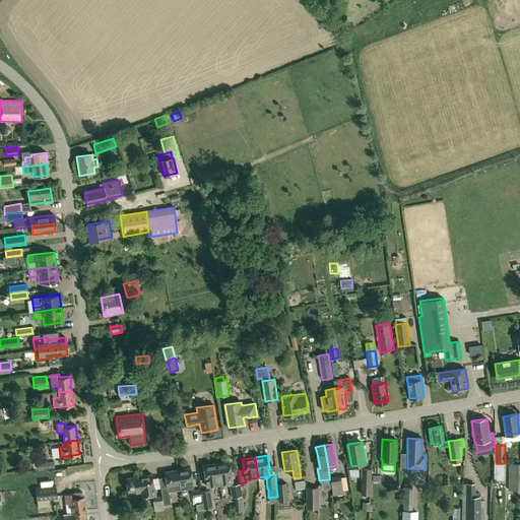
[(38,469),(55,468),(54,461),(37,463),(38,469)]
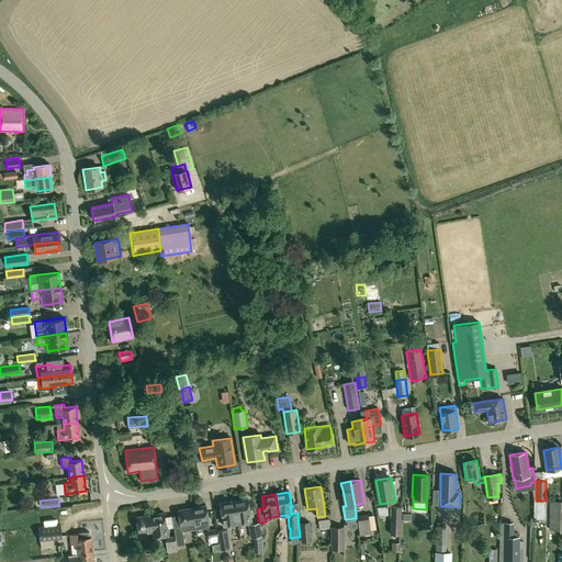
[(234,501),(237,520),(237,524),(251,521),(250,514),(248,498),(234,501)]
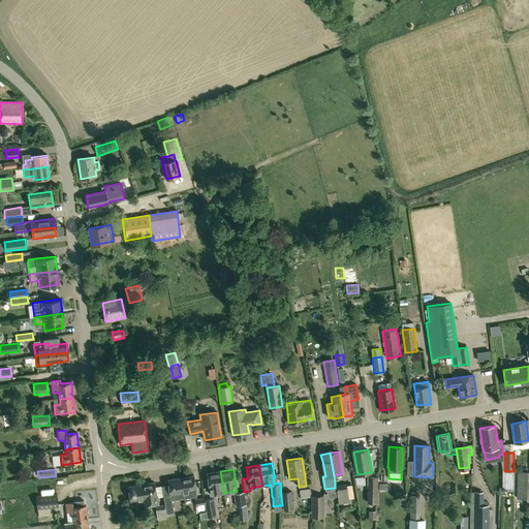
[(220,471),(208,473),(210,488),(211,495),(223,493),(223,490),(220,471)]
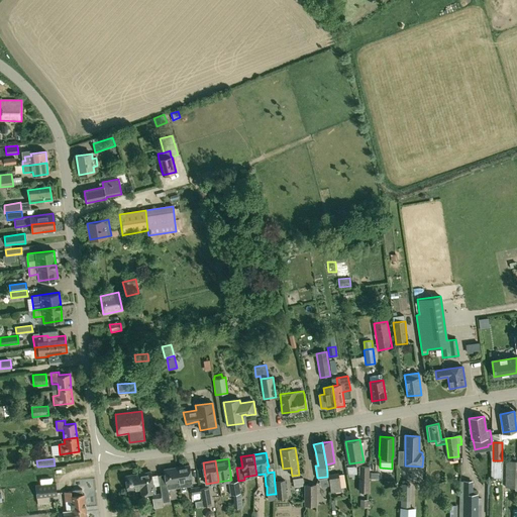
[(502,460),(493,460),(493,476),(503,476),(502,460)]
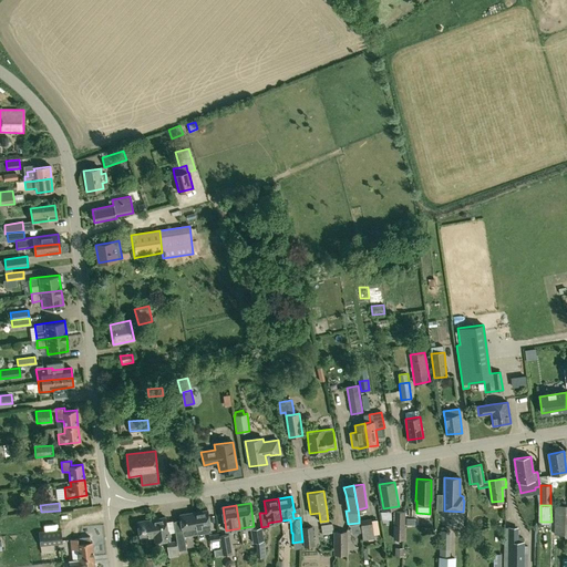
[(566,505),(555,505),(554,534),(566,534),(566,505)]
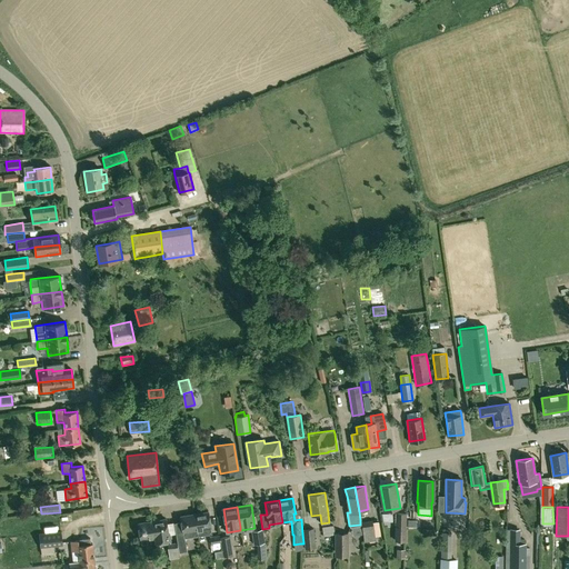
[(208,511),(195,515),(198,537),(212,533),(211,528),(208,511)]
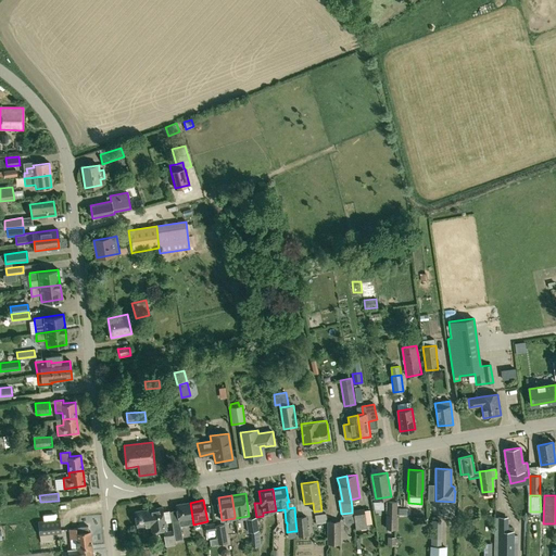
[(387,501),(386,529),(396,529),(397,501),(387,501)]
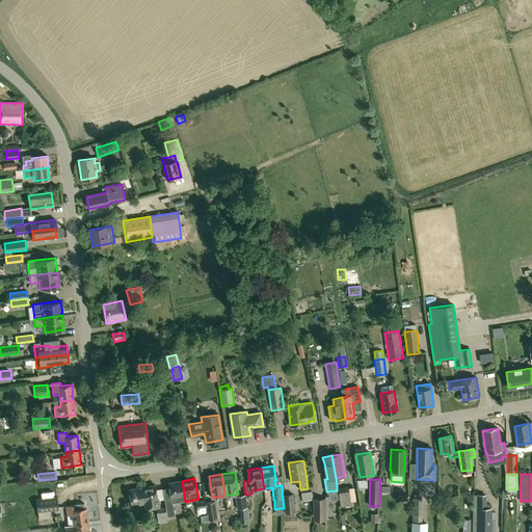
[(165,507),(167,516),(175,515),(173,504),(185,502),(182,481),(168,483),(169,487),(171,498),(171,500),(164,501),(165,507)]
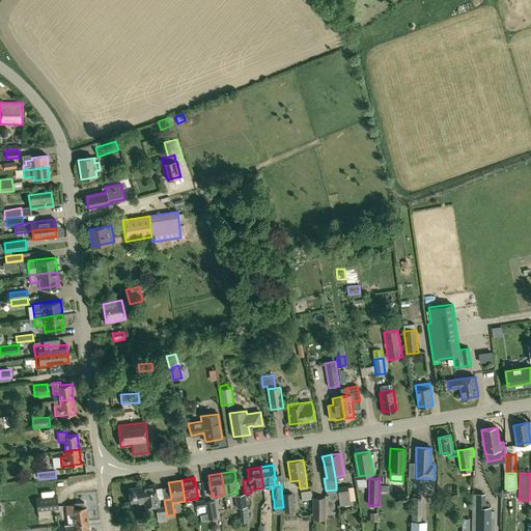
[(155,484),(141,486),(144,501),(145,507),(160,505),(159,499),(157,499),(155,484)]
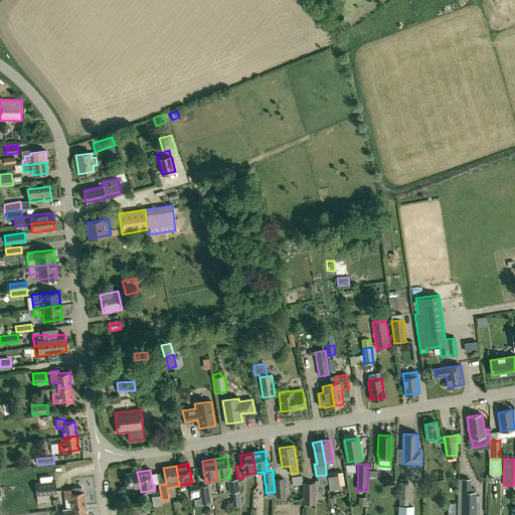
[(340,489),(339,486),(337,473),(337,471),(327,473),(330,491),(340,489)]
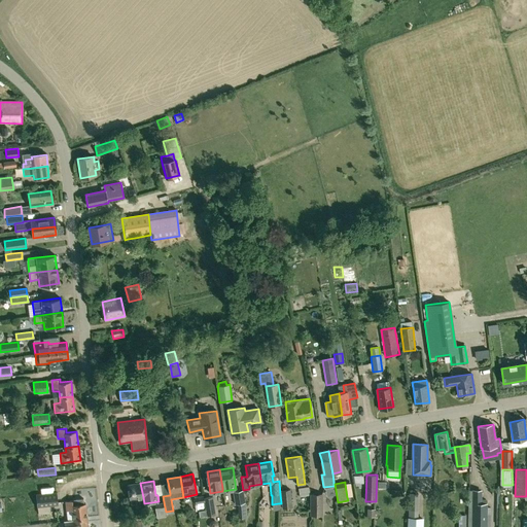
[(143,497),(140,483),(128,485),(131,499),(131,504),(137,503),(136,498),(143,497)]
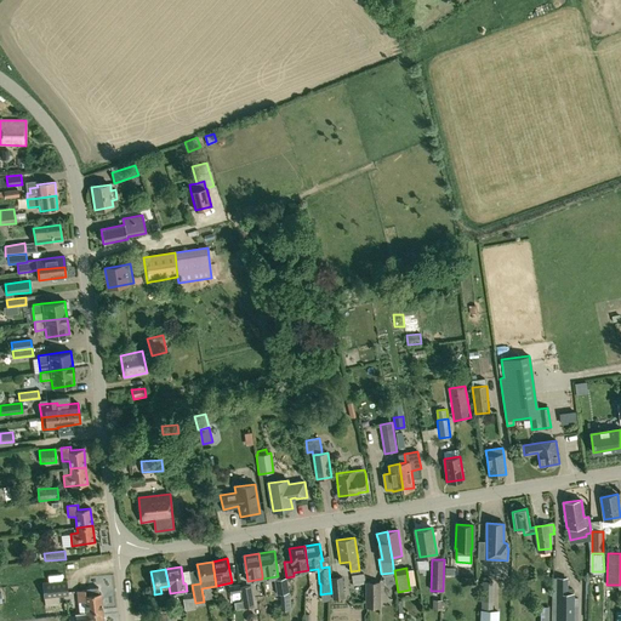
[(364,574),(352,575),(353,586),(365,584),(364,574)]
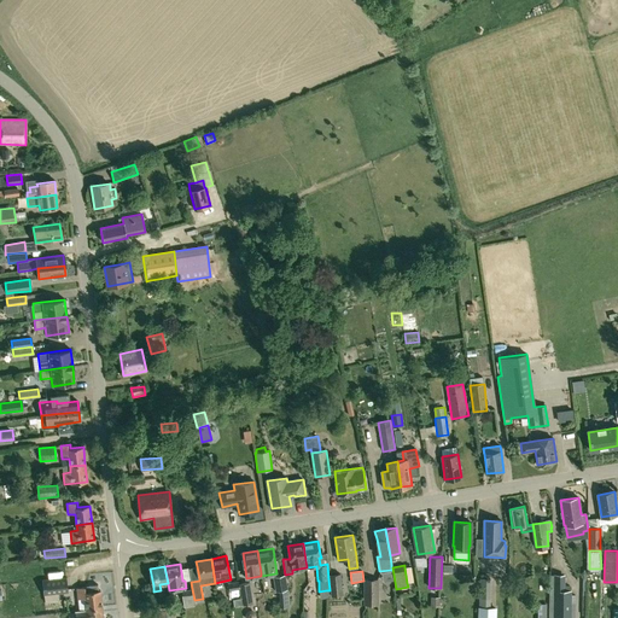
[(340,573),(330,575),(331,596),(343,595),(340,573)]
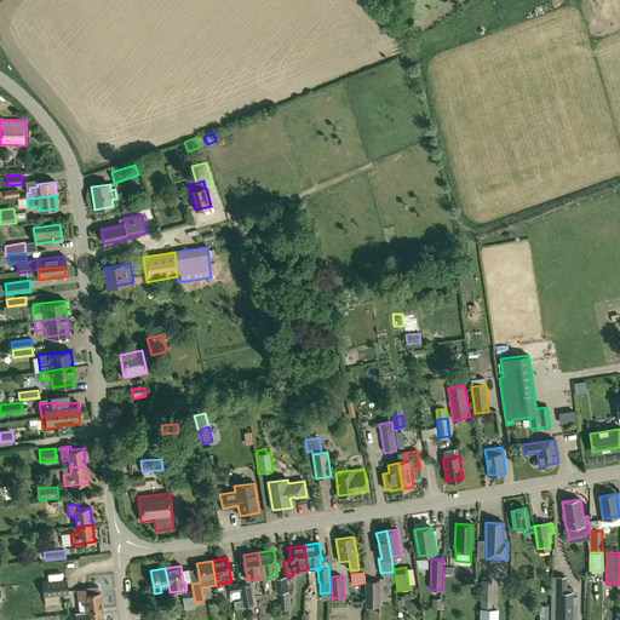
[(286,577),(275,579),(277,592),(288,591),(286,577)]
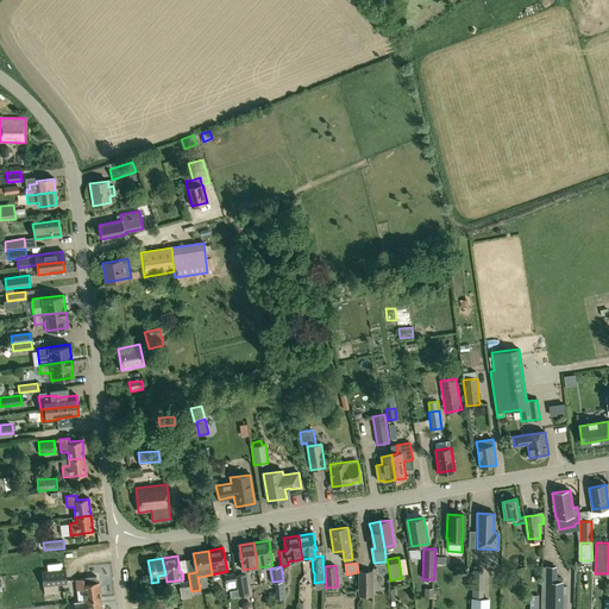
[(562,608),(563,582),(557,582),(557,567),(546,567),(545,608),(562,608)]
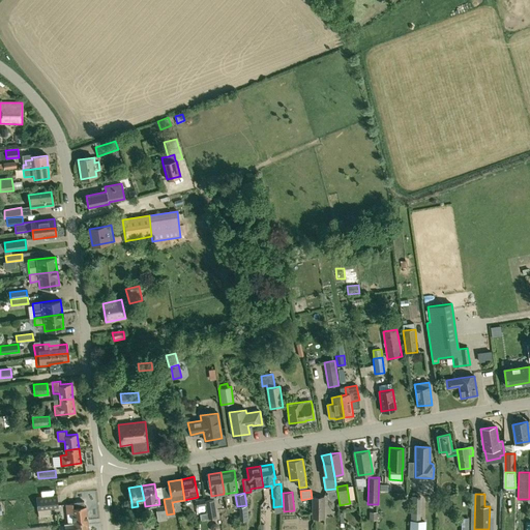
[(37,510),(58,508),(57,496),(36,498),(37,510)]
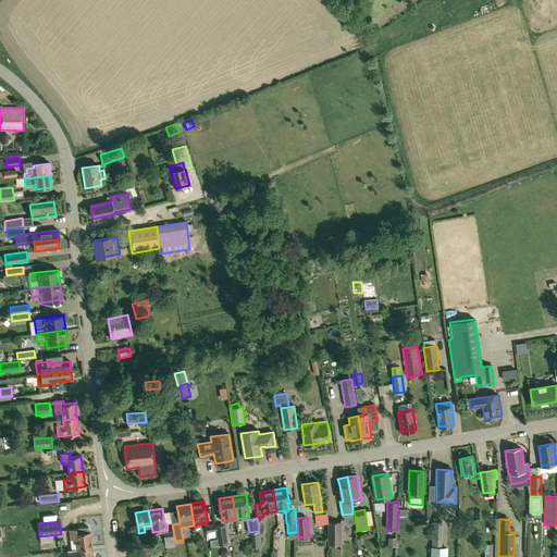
[(442,521),(432,521),(432,539),(442,539),(442,521)]
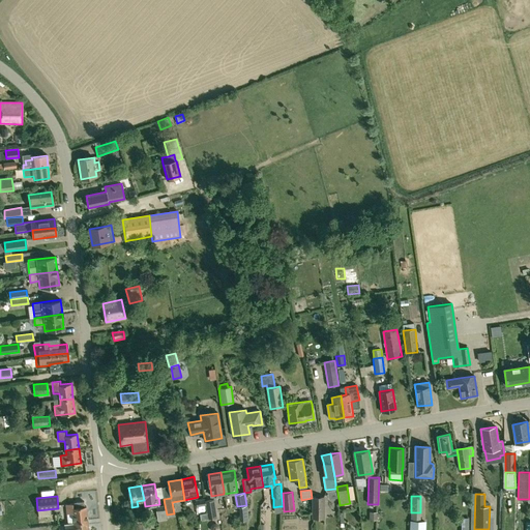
[(324,497),(312,497),(312,519),(324,519),(324,497)]
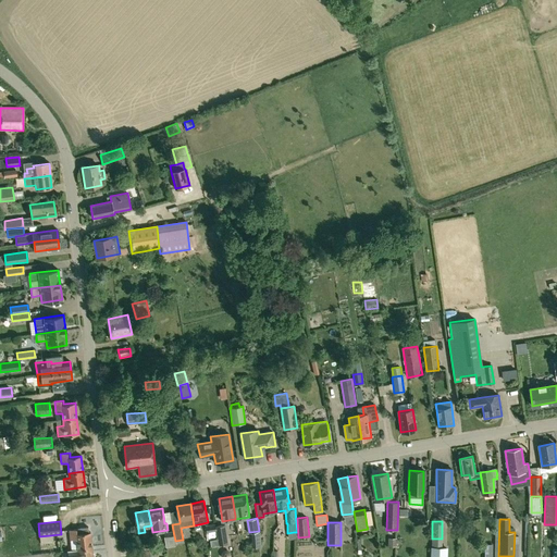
[(218,539),(219,545),(227,544),(225,525),(215,527),(217,531),(218,539)]
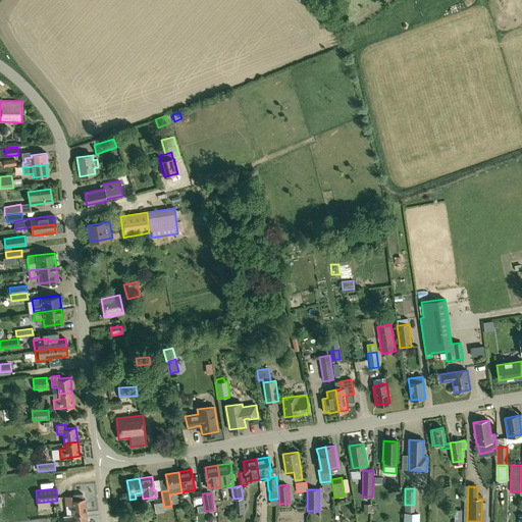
[(72,506),(73,515),(86,514),(85,499),(84,499),(83,493),(73,494),(73,496),(64,497),(65,506),(72,506)]
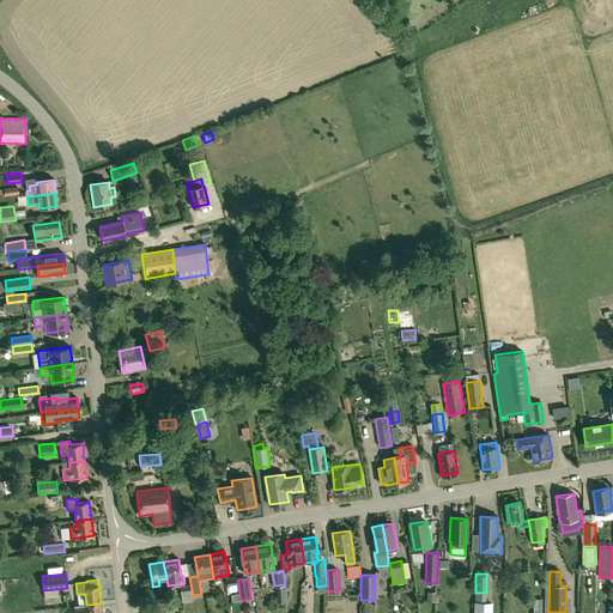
[(190,584),(180,587),(182,602),(193,600),(193,595),(190,584)]
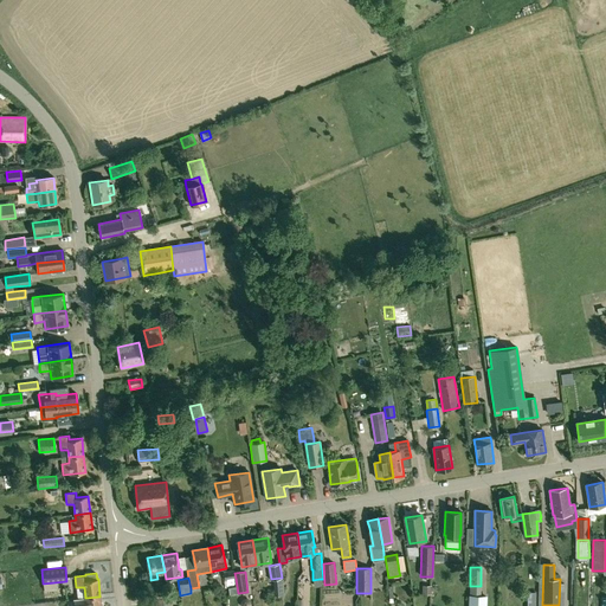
[(225,587),(229,587),(237,586),(236,578),(224,580),(225,587)]
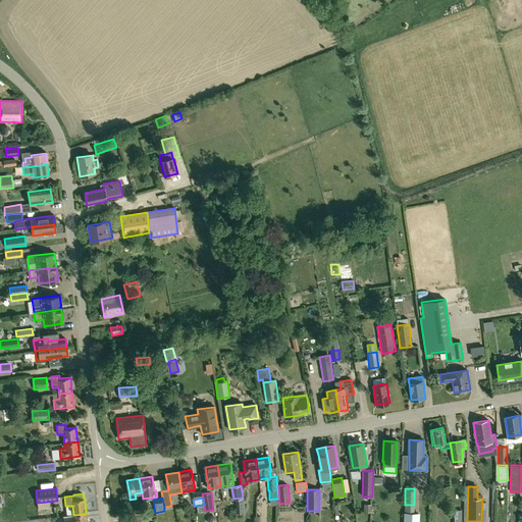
[(418,521),(419,513),(404,513),(403,521),(418,521)]
